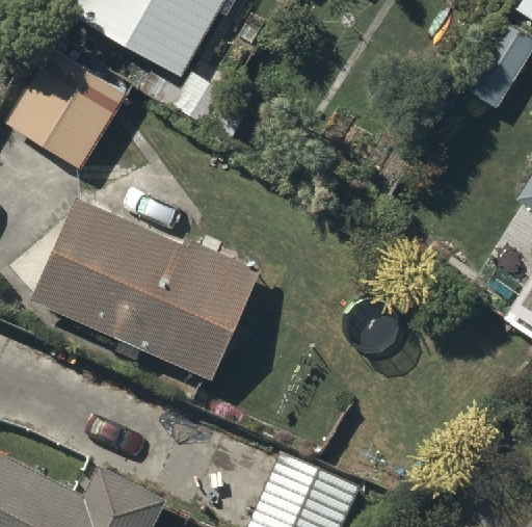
[(79,0),(73,14),(181,76),(224,0),(79,0)]
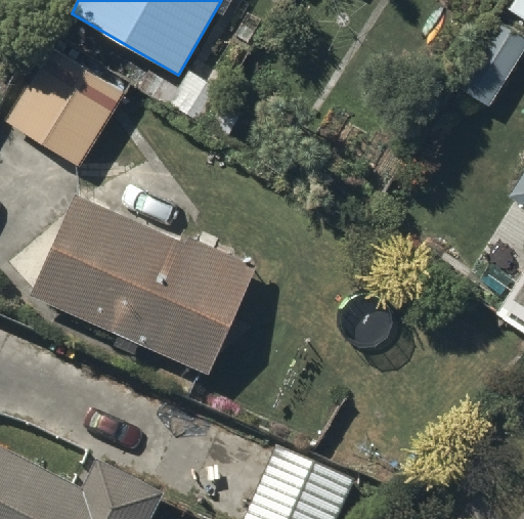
[(523,0),(515,0),(507,13),(523,23),(523,0)]
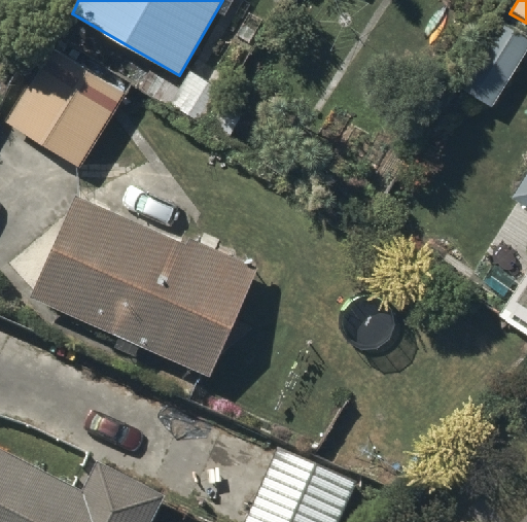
[(526,50),(526,39),(496,22),(457,87),(492,108),(526,50)]
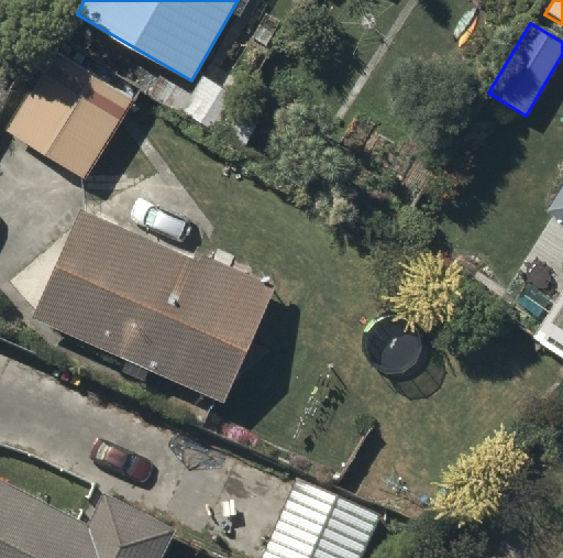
[(90,182),(139,104),(56,54),(8,132),(90,182)]
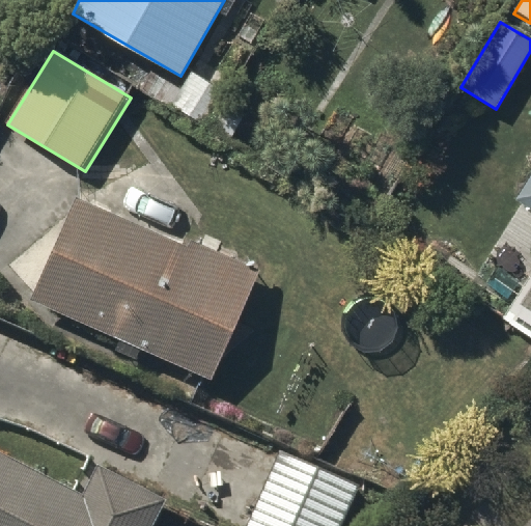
[(530,177),(519,199),(530,205),(530,269),(506,310),(530,325),(530,177)]
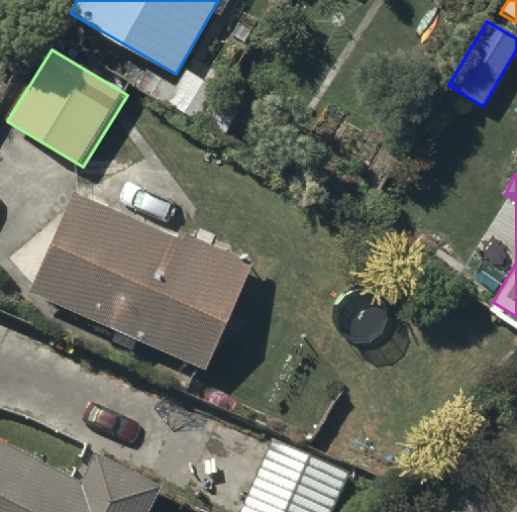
[(30,292),(208,366),(251,263),(74,189),(30,292)]
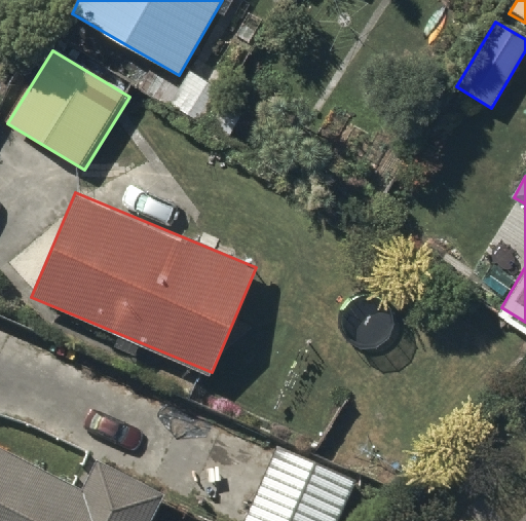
[(343,520),(360,483),(277,448),(247,520),(343,520)]
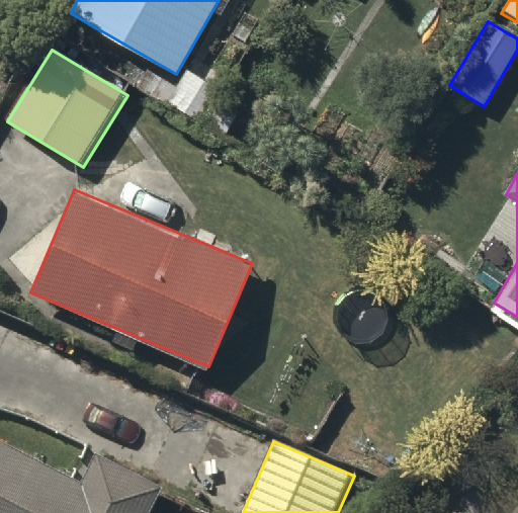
[(158,512),(167,496),(99,461),(84,490),(0,446),(0,512),(158,512)]
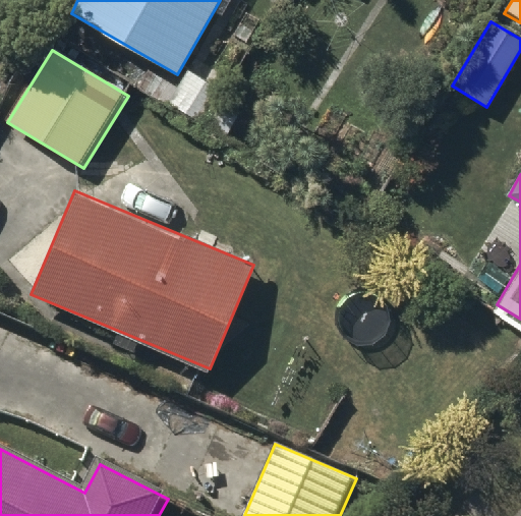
All buildings are outlined.
